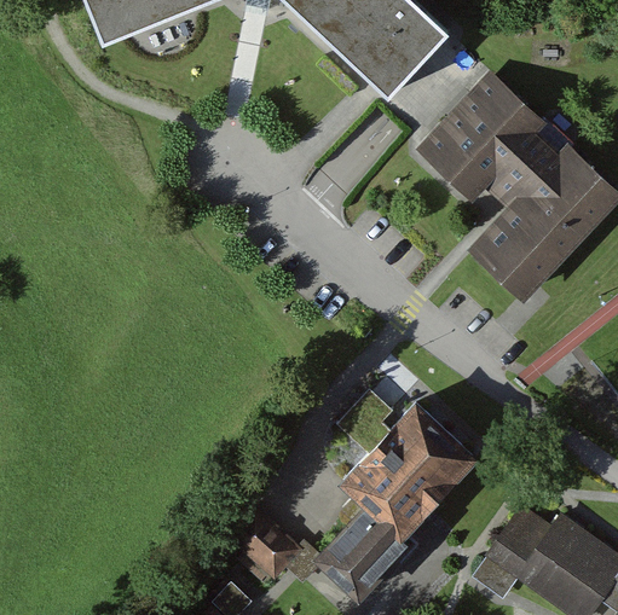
[(86,0),(103,44),(213,0),(284,0),(388,98),(450,35),(413,0),(86,0)]
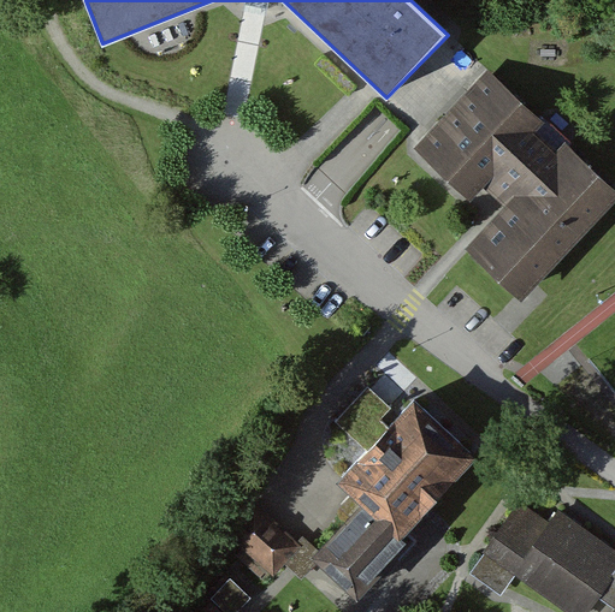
[(521,296),(614,196),(614,194),(569,150),(559,161),(528,134),(539,123),(492,79),(424,153),(469,195),(485,179),(516,208),(474,253),(521,296)]
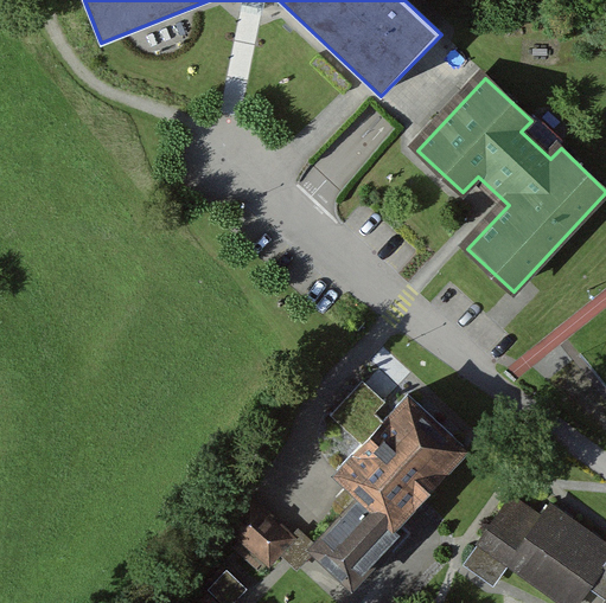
[(332,418),(363,447),(384,424),(376,416),(387,404),(364,384),(332,418)]
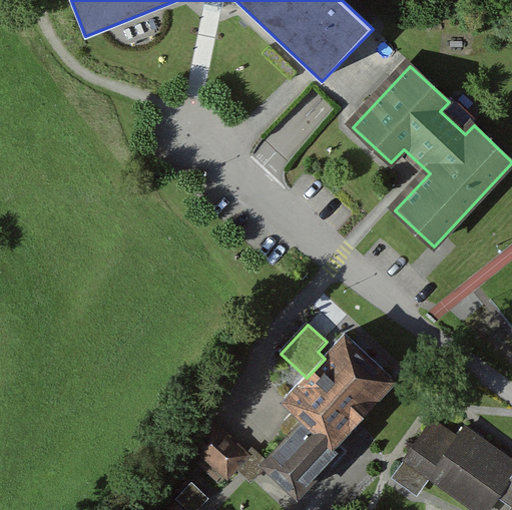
[(394,381),(346,337),(325,359),(307,378),(286,401),(301,415),(289,428),(295,433),(266,465),(299,496),(341,451),(334,444),(394,381)]
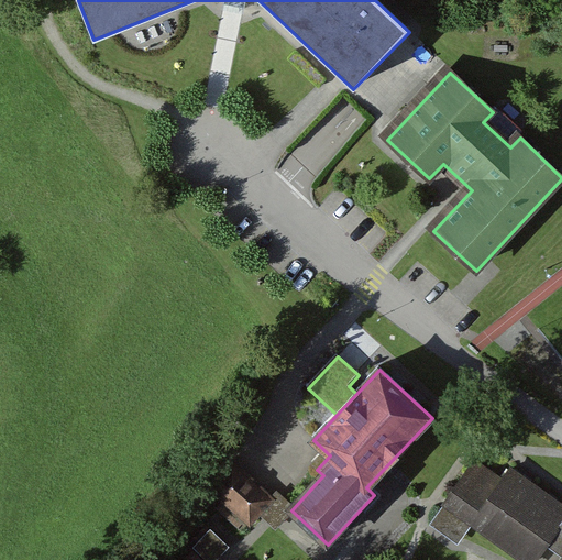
[(475,459),(443,505),(520,559),(537,559),(548,546),(561,526),(561,502),(511,468),(504,479),(475,459)]
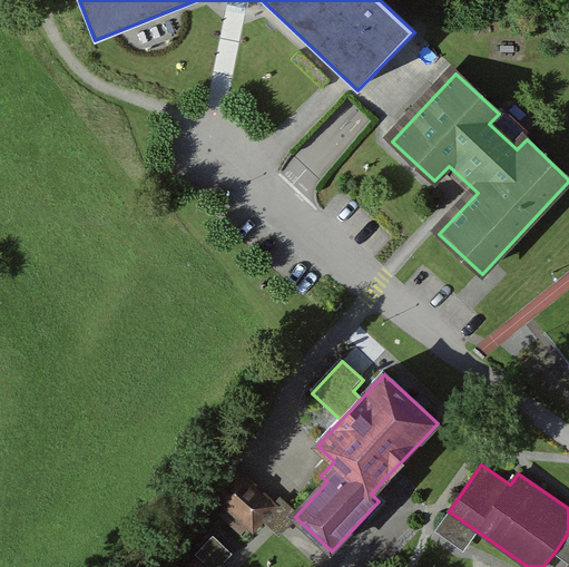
[(236,469),(213,495),(254,534),(277,508),(236,469)]
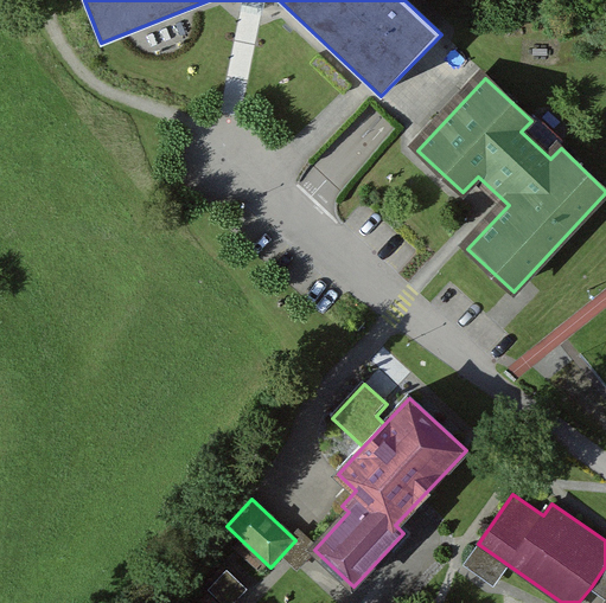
[(605,566),(591,588),(605,598),(605,566)]
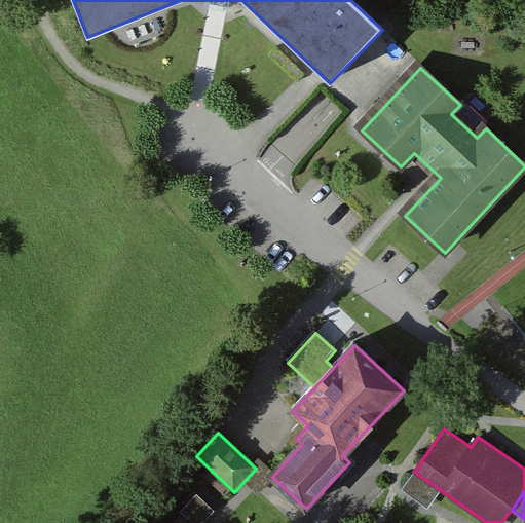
[(198,496),(183,513),(194,522),(204,522),(216,512),(198,496)]
